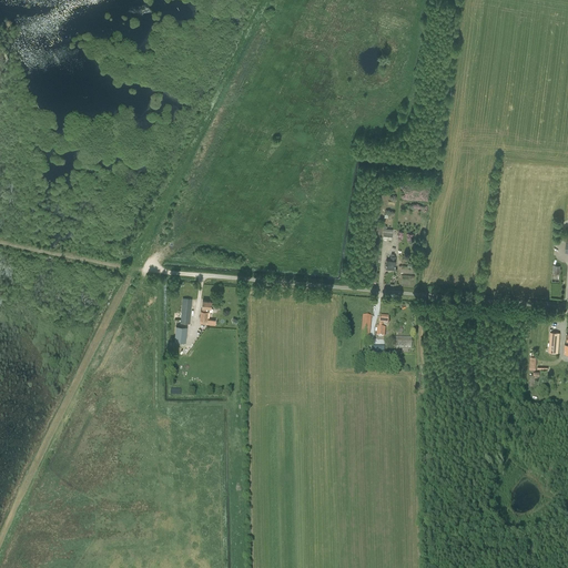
[(393,230),(386,229),(386,226),(384,226),(384,229),(383,240),(392,241),(393,230)]
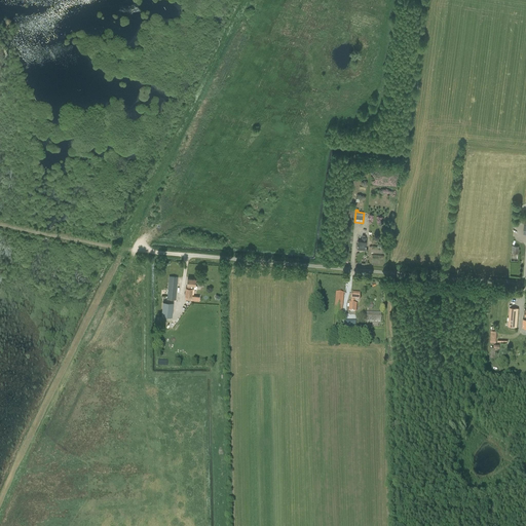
[(357,248),(366,249),(366,241),(366,237),(365,237),(365,235),(363,235),(362,241),(358,241),(357,248)]
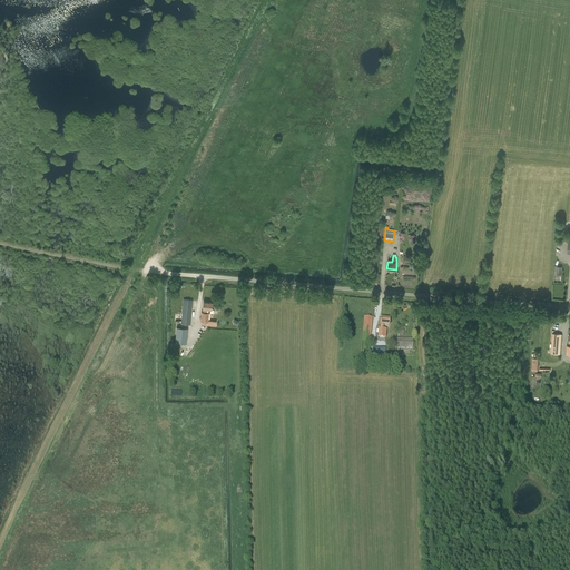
[(190,325),(193,301),(184,300),(182,324),(190,325)]
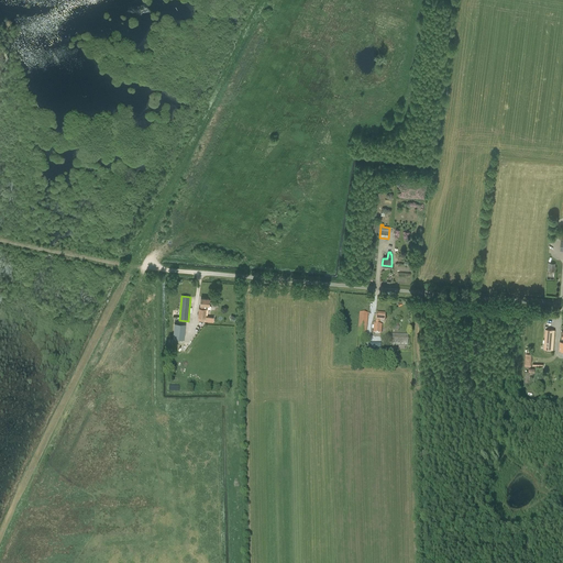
[(207,309),(208,306),(209,306),(210,299),(201,298),(200,305),(200,309),(199,309),(198,317),(198,321),(213,323),(213,318),(205,317),(206,309),(207,309)]
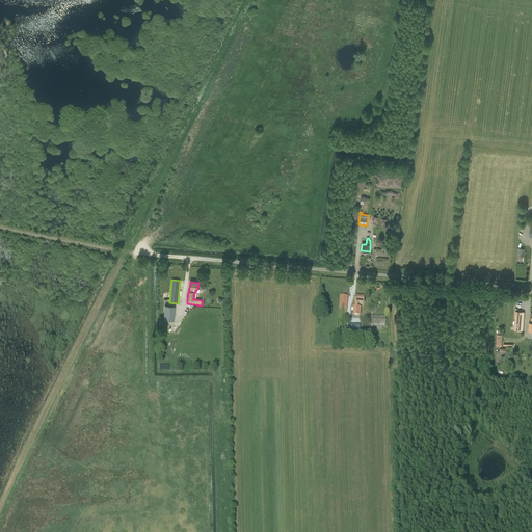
[(345,319),(347,296),(340,296),(338,318),(345,319)]
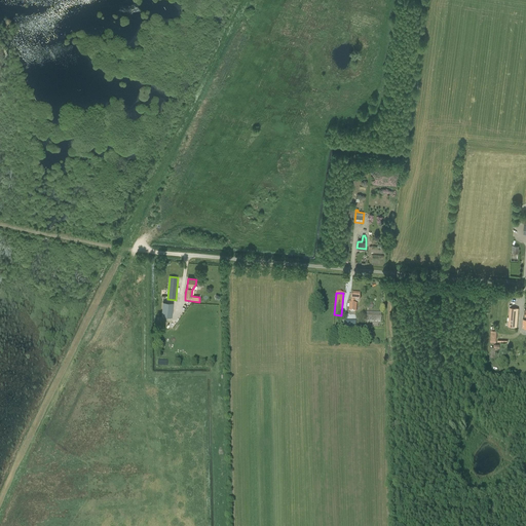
[(360,301),(360,295),(351,294),(351,300),(351,303),(350,303),(349,311),(355,312),(355,304),(354,304),(354,300),(360,301)]
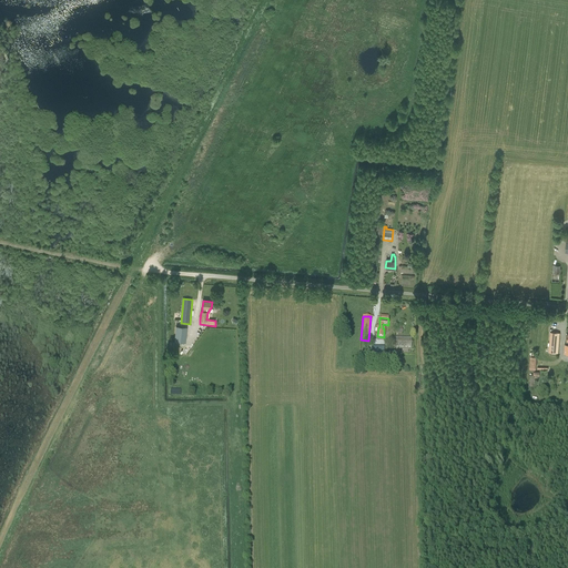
[(558,353),(559,333),(550,333),(549,353),(558,353)]
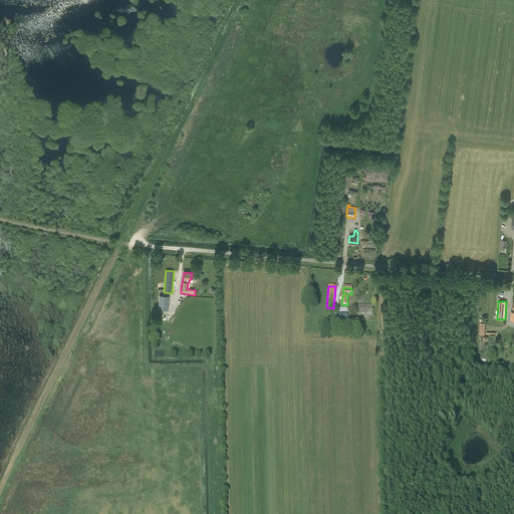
[(372,314),(372,306),(357,305),(357,314),(372,314)]
